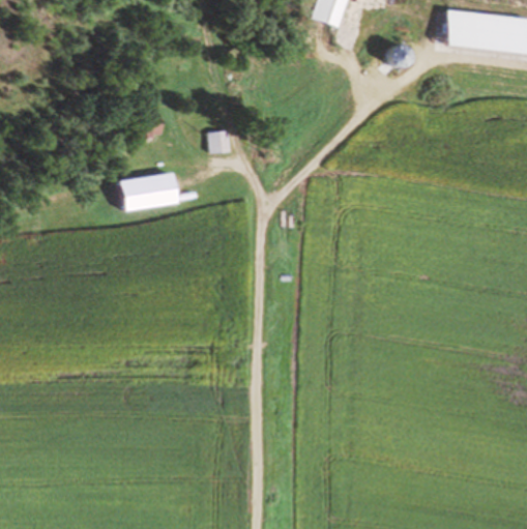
[(346,0),(334,31),(309,19),(317,0),(346,0)]
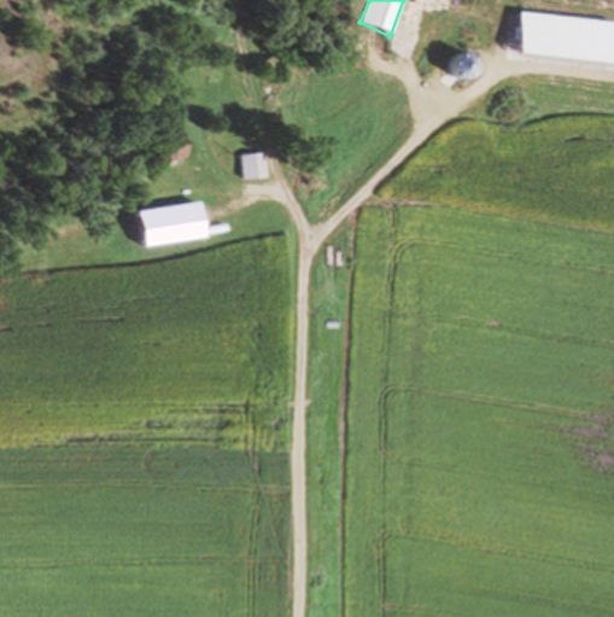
[(483,71),(474,51),(456,58),(465,79),(483,71)]
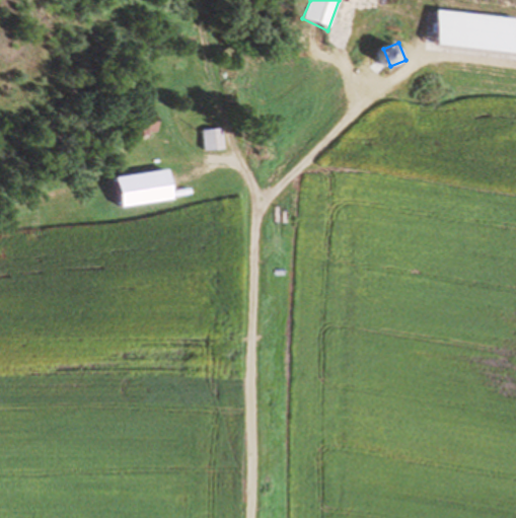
[(201,130),(226,127),(226,149),(205,151),(201,130)]
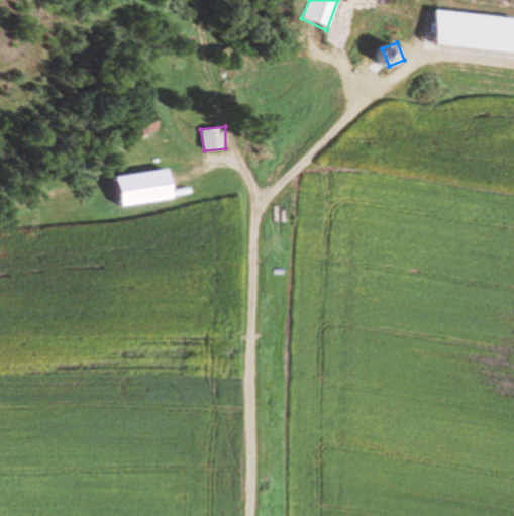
[(123,205),(176,199),(172,168),(120,175),(123,205)]
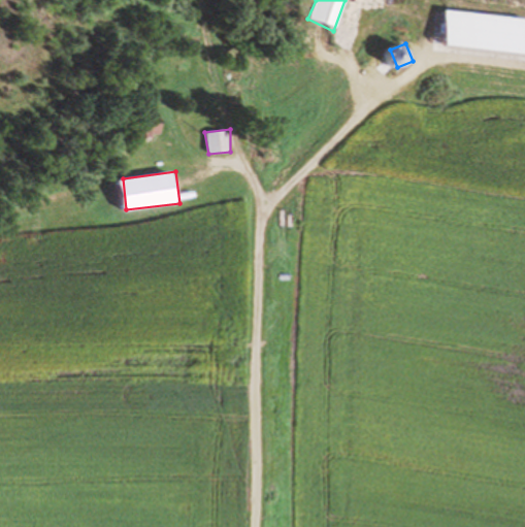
[(125,189),(101,194),(102,213),(126,210),(125,189)]
